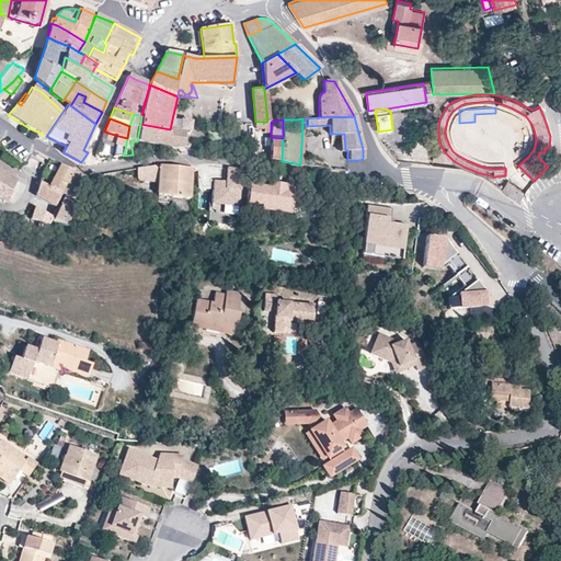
[(271,132),(271,122),(267,122),(255,122),(255,127),(263,127),(263,132),(271,132)]
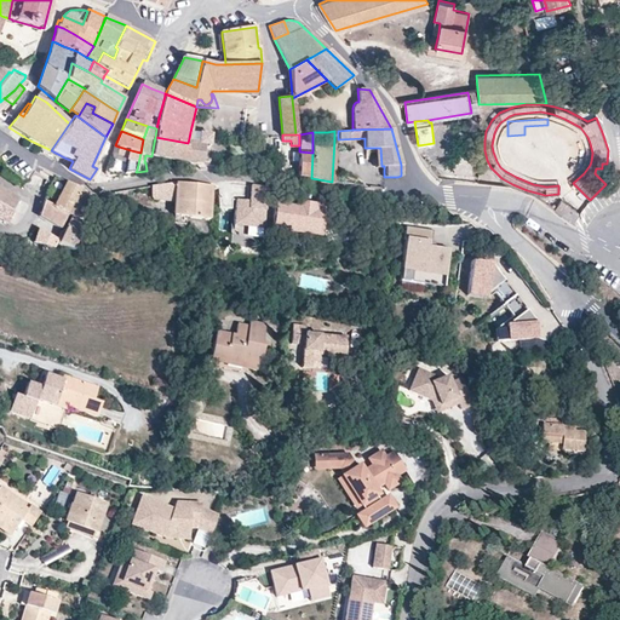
[(188,143),(155,137),(151,156),(179,162),(197,164),(202,164),(205,145),(188,143)]
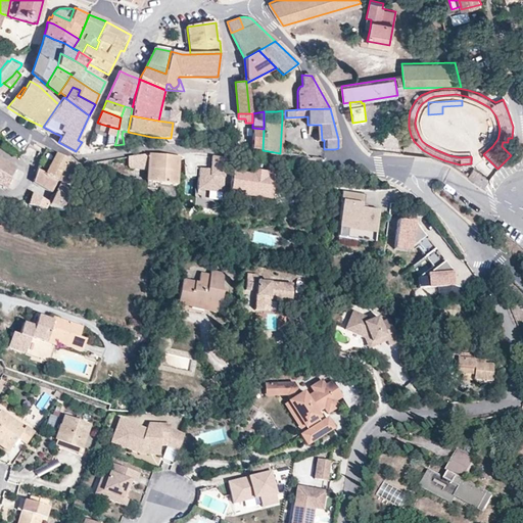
[(108,134),(110,127),(100,124),(98,131),(108,134)]
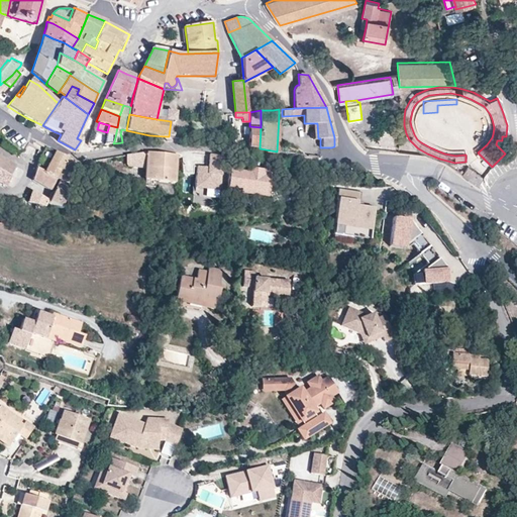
[(114,141),(117,127),(109,125),(107,132),(105,145),(113,143),(114,141)]
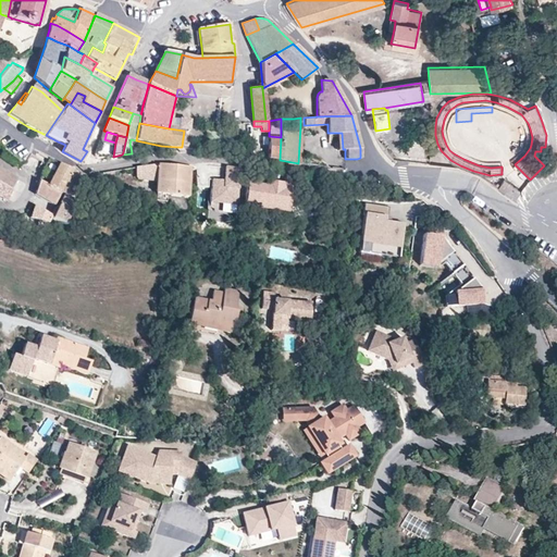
[(280,160),(281,137),(269,136),(267,136),(267,145),(267,158),(280,160)]
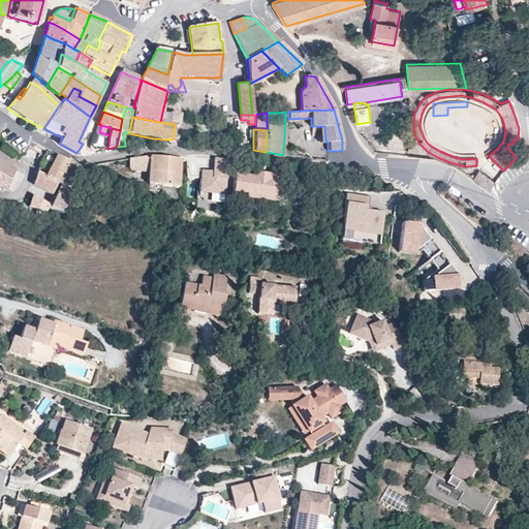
[(17,152),(4,142),(0,146),(0,148),(12,157),(17,152)]
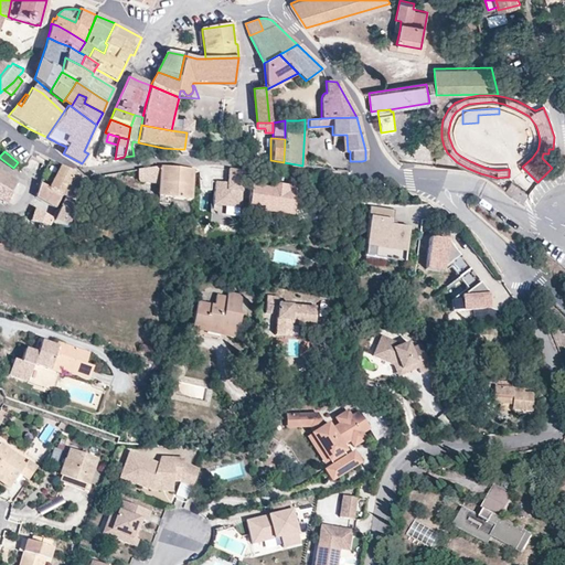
[(67,183),(74,171),(61,164),(48,187),(39,182),(34,195),(53,208),(60,194),(65,182),(67,183)]
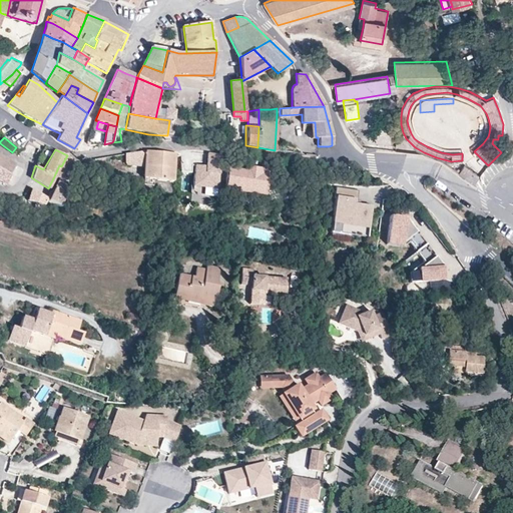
[(143,165),(145,150),(123,153),(124,163),(143,165)]
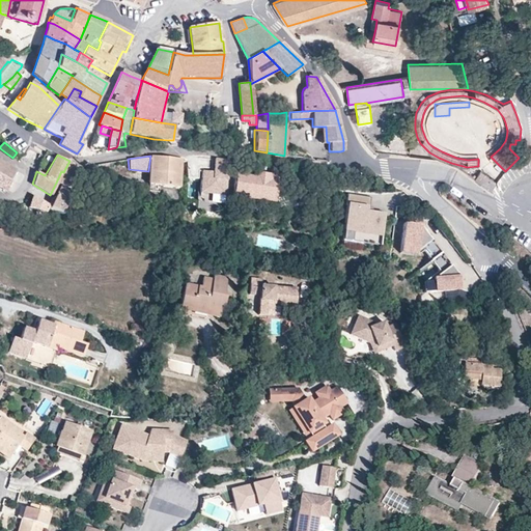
[(177,188),(180,158),(150,156),(148,171),(146,191),(156,192),(157,185),(177,188)]
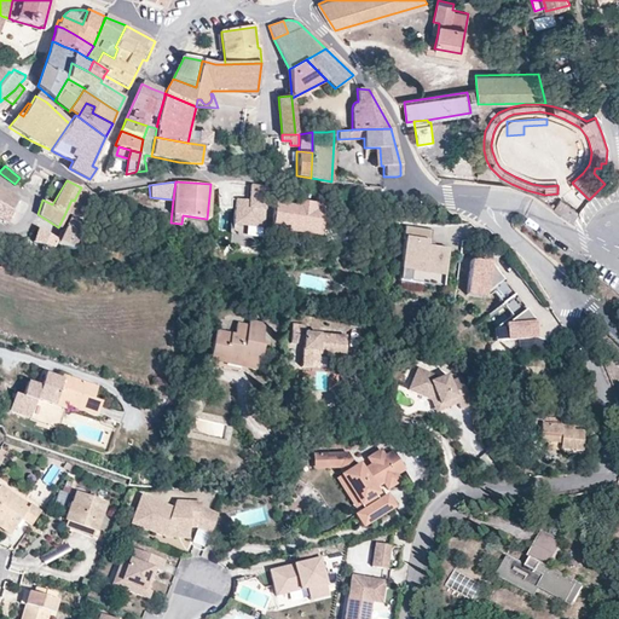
[(260,227),(265,186),(249,185),(247,200),(242,198),(235,198),(231,225),(260,227)]
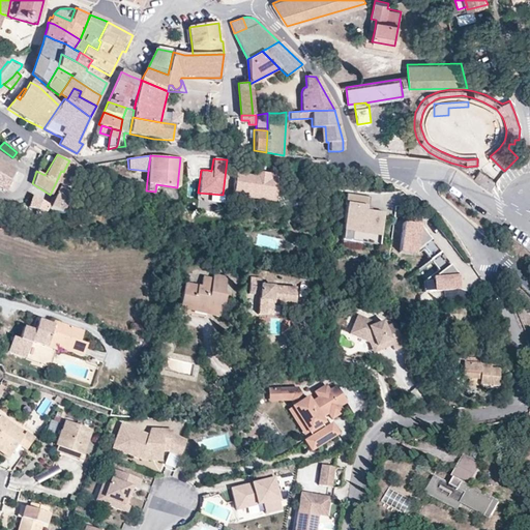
[(16,171),(0,160),(0,175),(9,180),(16,171)]
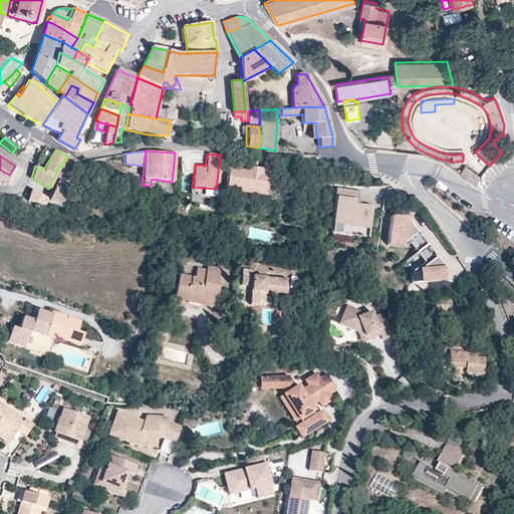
[(78,161),(67,156),(61,167),(59,166),(54,177),(57,178),(66,182),(70,170),(73,171),(78,161)]
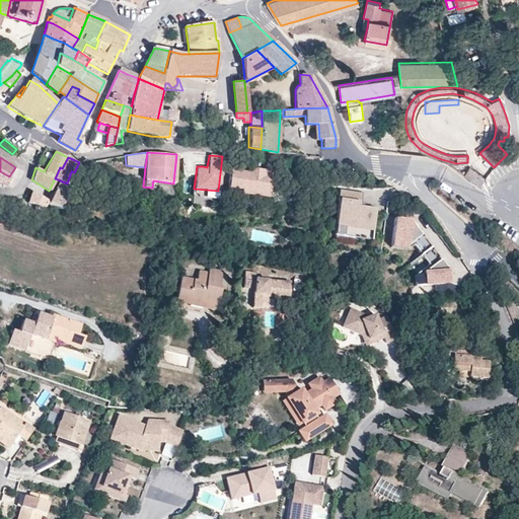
[(470,167),(464,175),(479,187),(486,177),(470,167)]
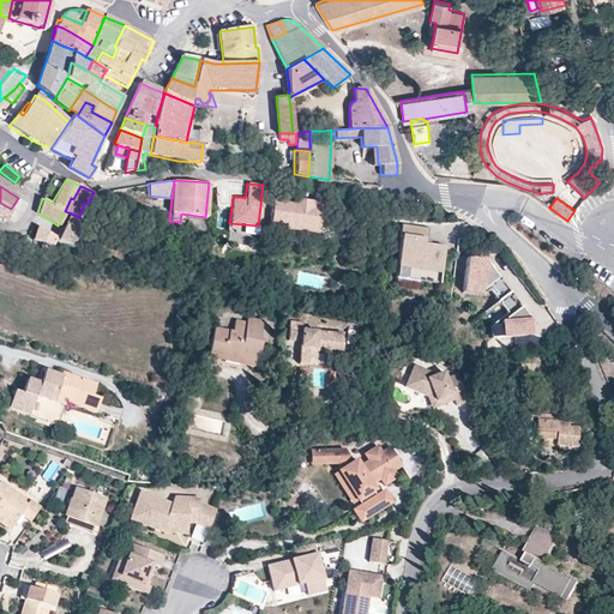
[(314,233),(319,203),(305,200),(304,205),(295,204),(270,200),(268,226),(314,233)]
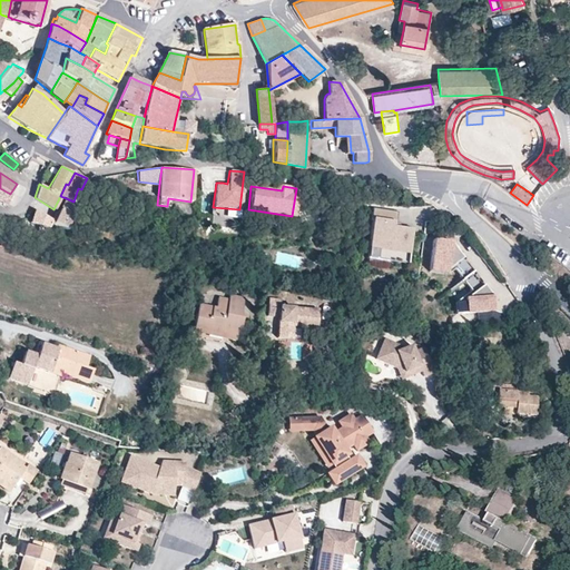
[(10,194),(0,188),(0,203),(6,206),(11,195),(10,194)]
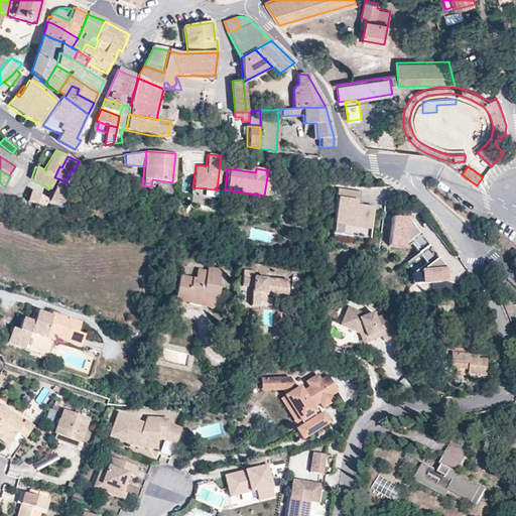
[(297,184),(298,175),(287,174),(286,182),(297,184)]
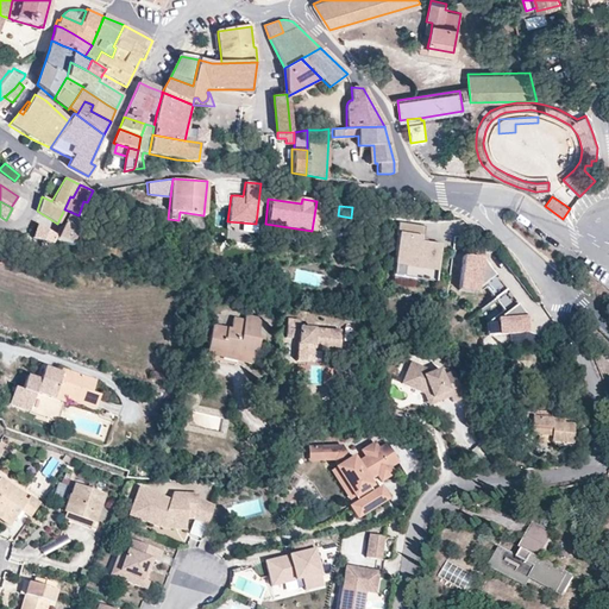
[(70,244),(79,215),(68,211),(56,237),(70,244)]
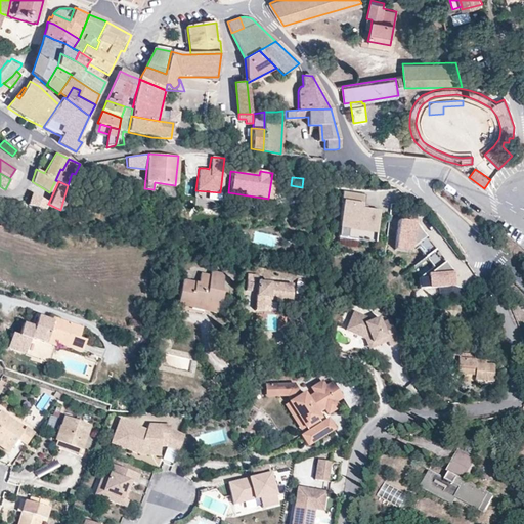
[(219,204),(220,192),(195,190),(193,189),(192,197),(194,199),(219,204)]
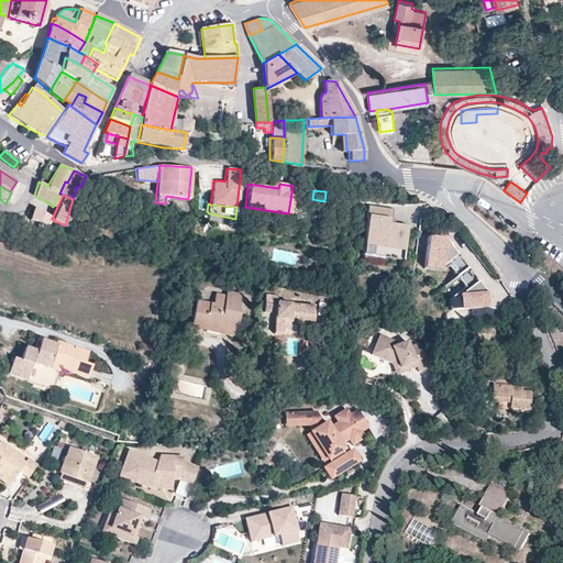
[(405,250),(408,229),(395,227),(389,225),(390,219),(393,220),(394,210),(368,206),(366,218),(368,218),(363,255),(384,258),(386,247),(405,250)]
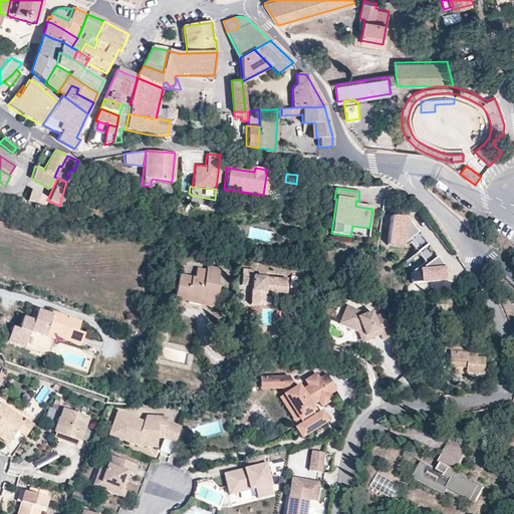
[(46,199),(30,189),(24,205),(32,207),(34,202),(41,205),(43,206),(46,199)]
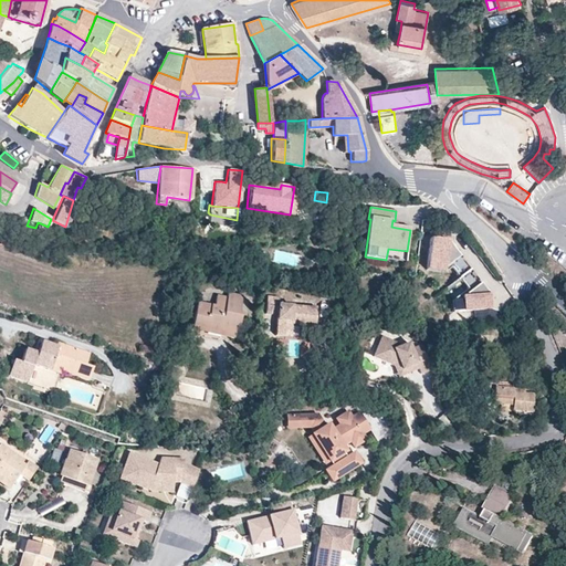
[(460,276),(471,269),(449,240),(430,237),(427,264),(446,266),(450,263),(452,265),(460,276)]
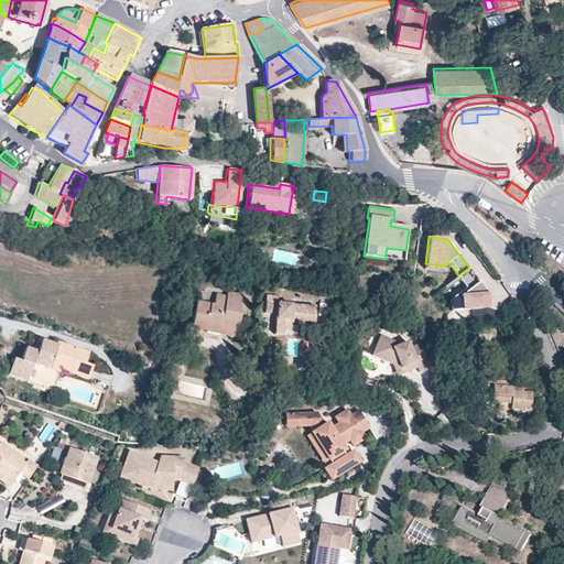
[(403,261),(405,250),(387,248),(384,259),(403,261)]
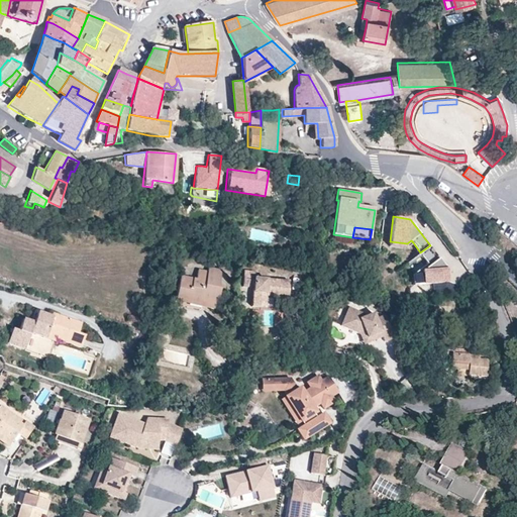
[(430,245),(420,252),(427,264),(429,266),(422,270),(424,283),(448,281),(447,268),(430,245)]
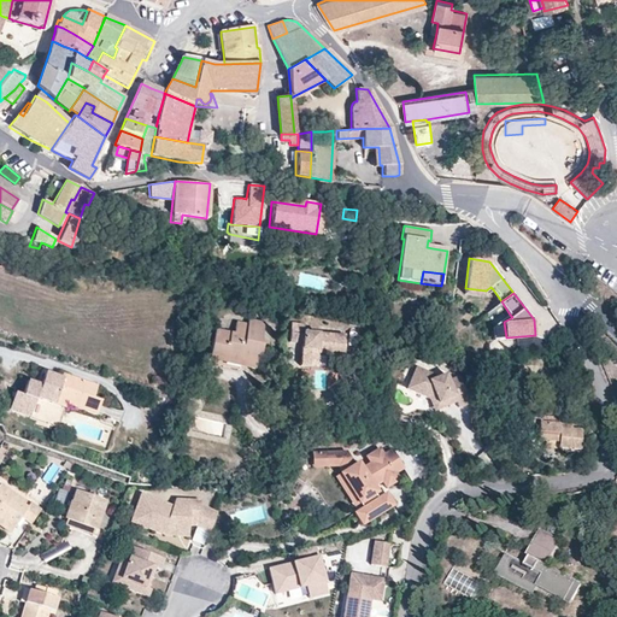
[(506,338),(504,322),(512,317),(510,315),(492,328),(493,339),(506,338)]
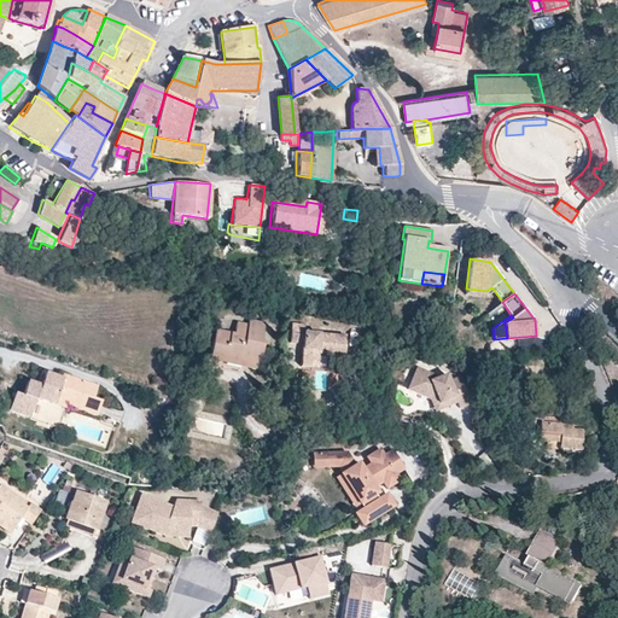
[(260,356),(262,345),(258,344),(263,324),(248,320),(246,325),(246,327),(234,325),(233,333),(214,330),(209,354),(240,361),(242,353),(257,355),(260,356)]
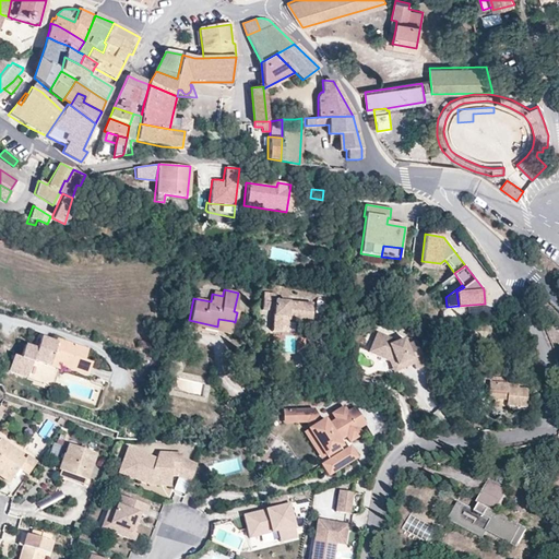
[(311,320),(312,302),(274,300),(275,293),(263,293),(262,309),(273,309),(272,325),(286,326),(286,319),(311,320)]
